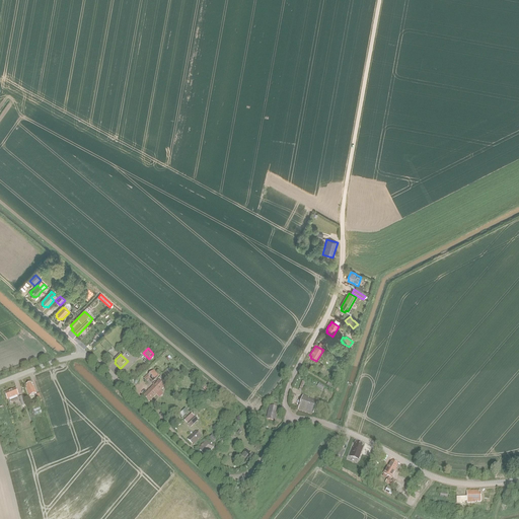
[(154,371),(148,376),(153,381),(159,376),(154,371)]
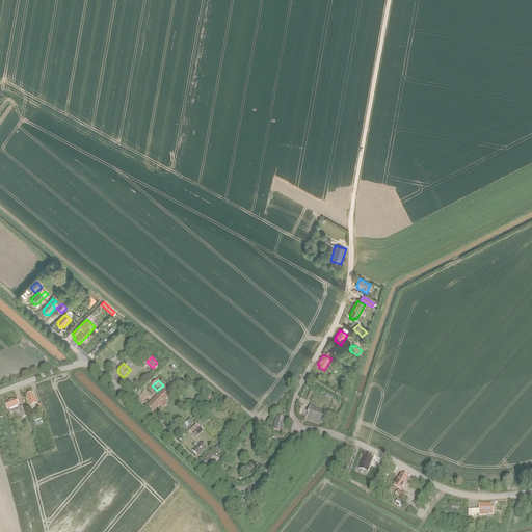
[(148,406),(153,413),(168,397),(162,392),(148,406)]
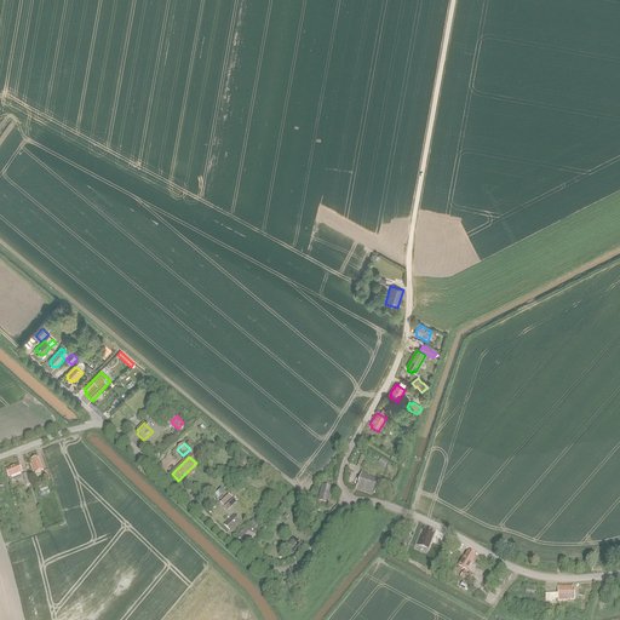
[(35,474),(44,471),(40,461),(38,463),(36,458),(32,460),(33,461),(30,463),(35,474)]
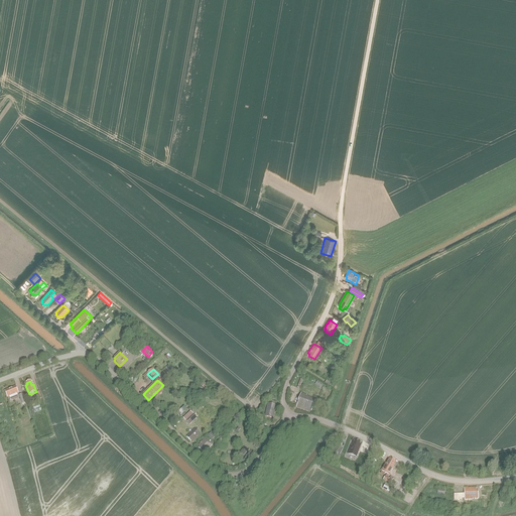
[(16,393),(18,392),(16,387),(4,391),(7,397),(9,396),(9,398),(16,395),(16,393)]
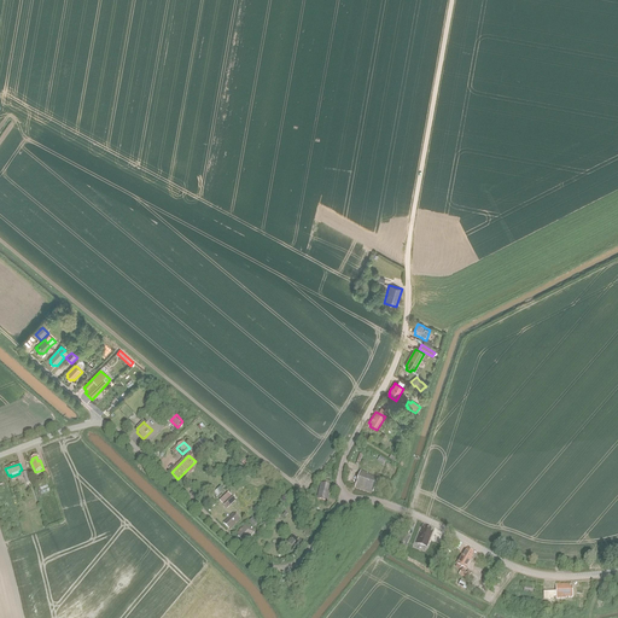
[(372,494),(377,481),(367,476),(367,474),(361,471),(355,488),(372,494)]
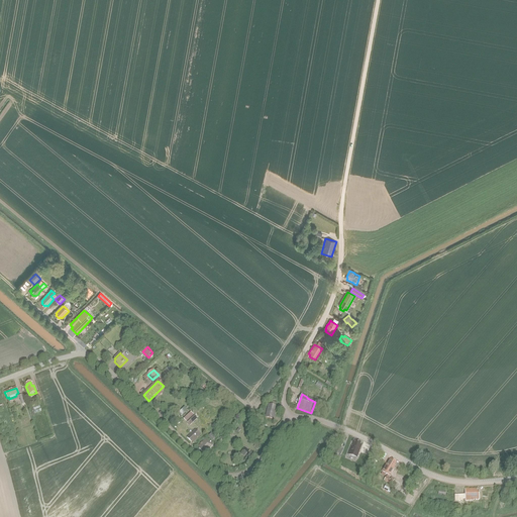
[(269,405),(266,419),(274,421),(277,407),(275,407),(276,403),(271,402),(270,406),(269,405)]
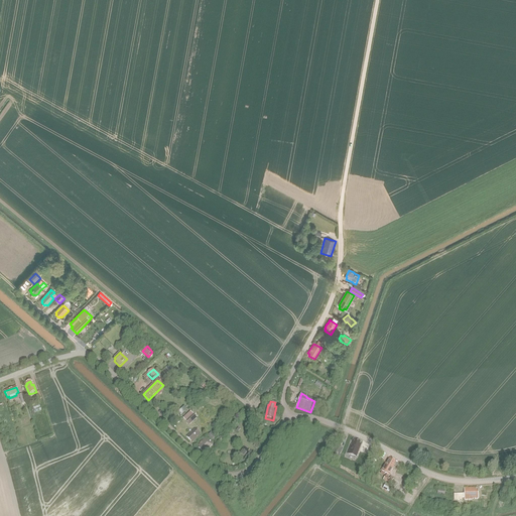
[(180,416),(187,410),(184,406),(177,413),(180,416)]
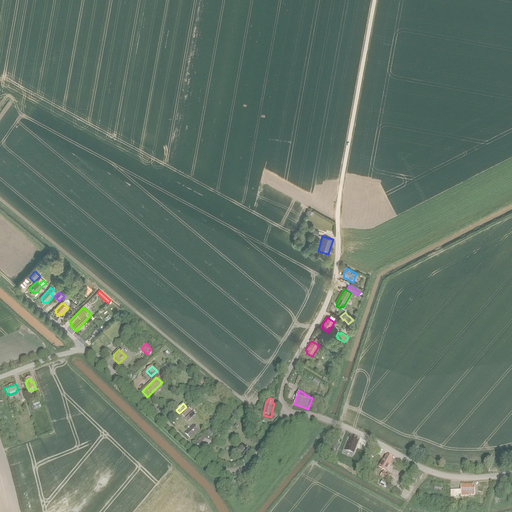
[(191,411),(184,418),(187,422),(195,415),(191,411)]
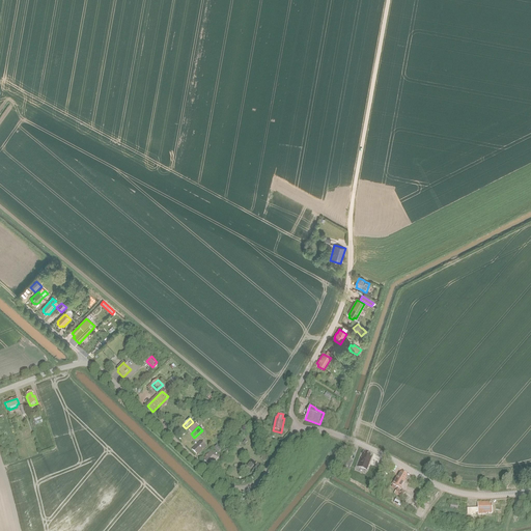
[(200,441),(192,449),(197,453),(198,452),(199,453),(206,447),(200,441)]
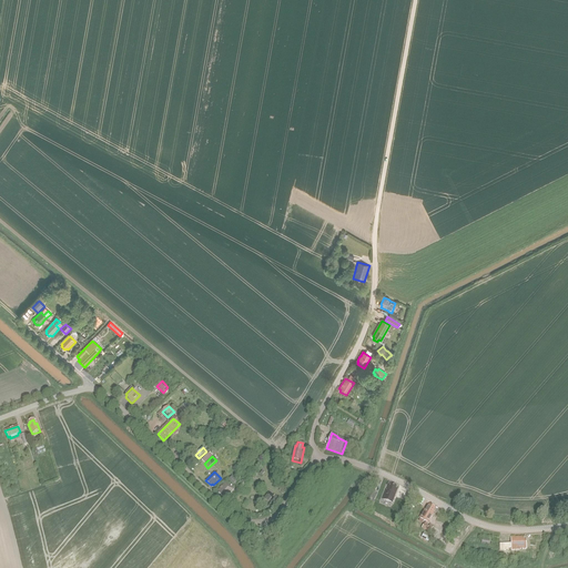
[(245,484),(242,480),(235,487),(239,490),(245,484)]
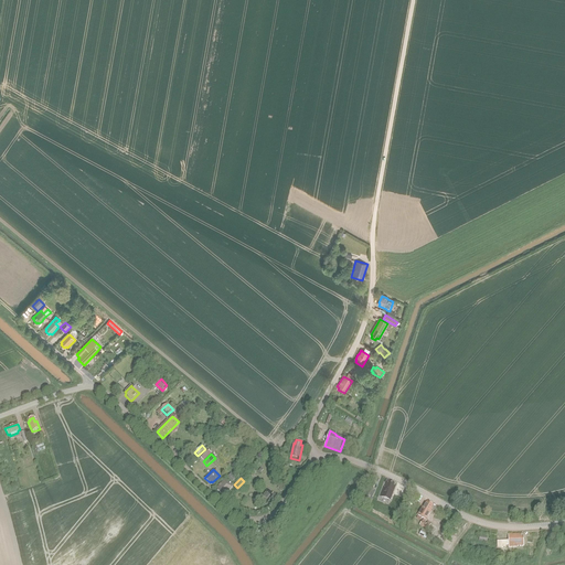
[(225,494),(233,487),(225,480),(216,489),(222,494),(224,493),(225,494)]
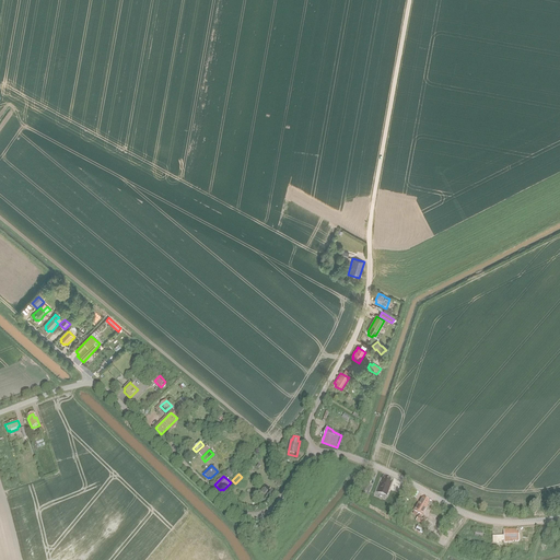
[(377,492),(387,496),(392,482),(391,482),(391,480),(385,478),(385,480),(383,479),(382,483),(381,483),(377,492)]
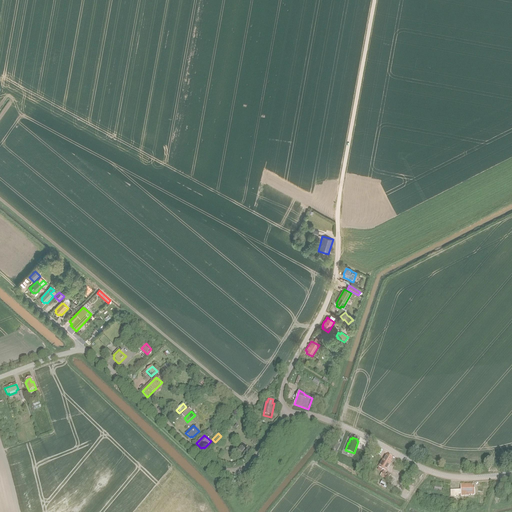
[(335,456),(340,447),(333,444),(329,453),(335,456)]
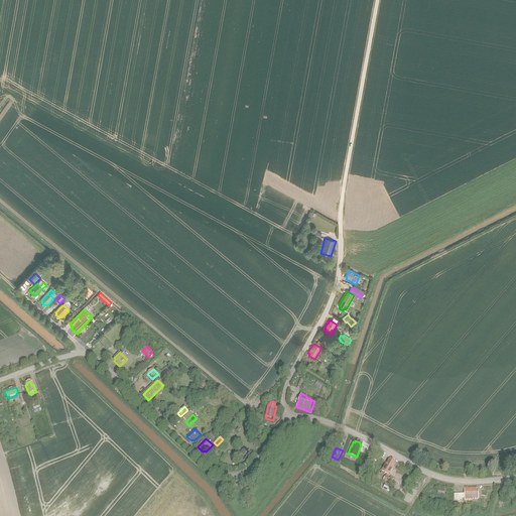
[(381,471),(389,476),(393,467),(394,464),(393,463),(394,461),(390,459),(389,461),(388,460),(381,471)]
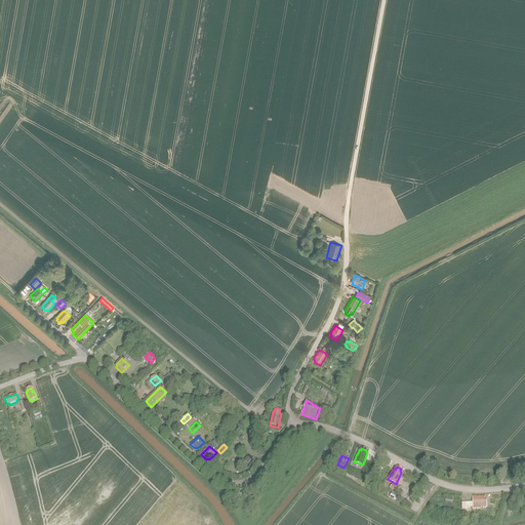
[(390,489),(397,493),(400,487),(397,486),(397,487),(392,484),(390,489)]
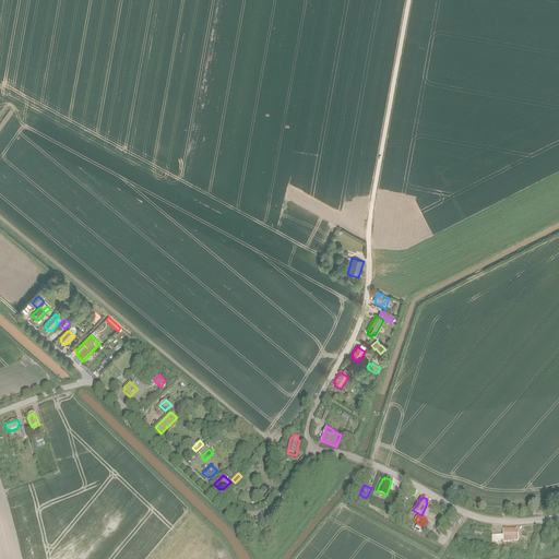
[(427,530),(418,524),(415,530),(424,535),(427,530)]
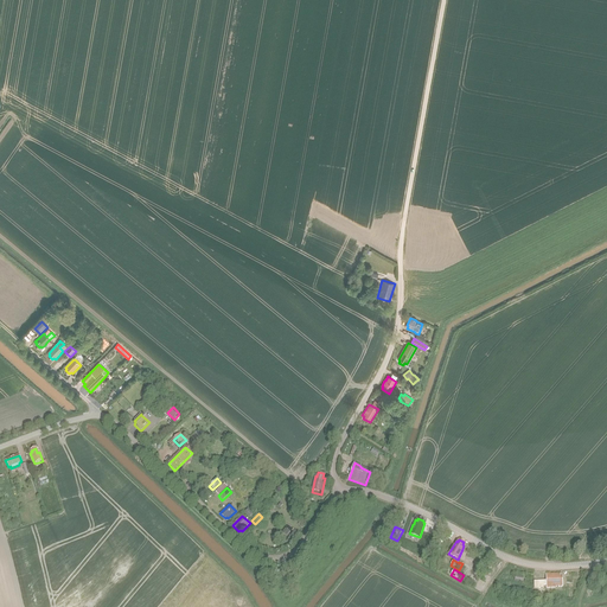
[(538,581),(538,588),(543,588),(543,586),(545,585),(547,588),(556,587),(563,587),(562,577),(561,577),(561,574),(545,574),(545,581),(543,581),(538,581)]
